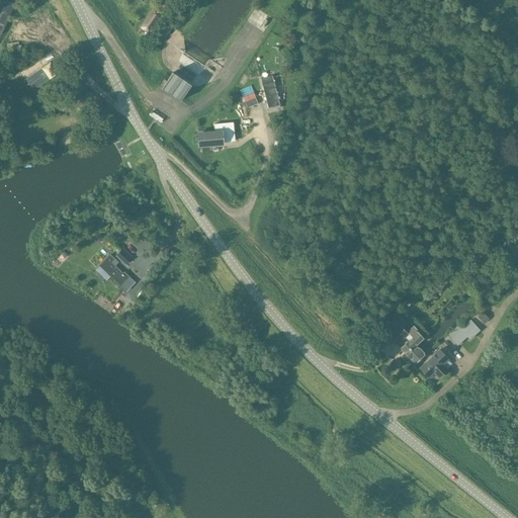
[(17,7),(7,2),(0,16),(0,33),(4,35),(17,7)]
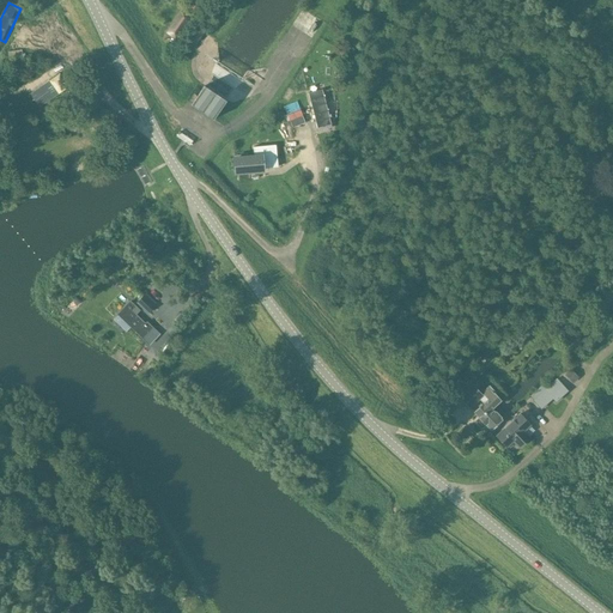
[(176,38),(192,17),(183,11),(167,34),(176,38)]
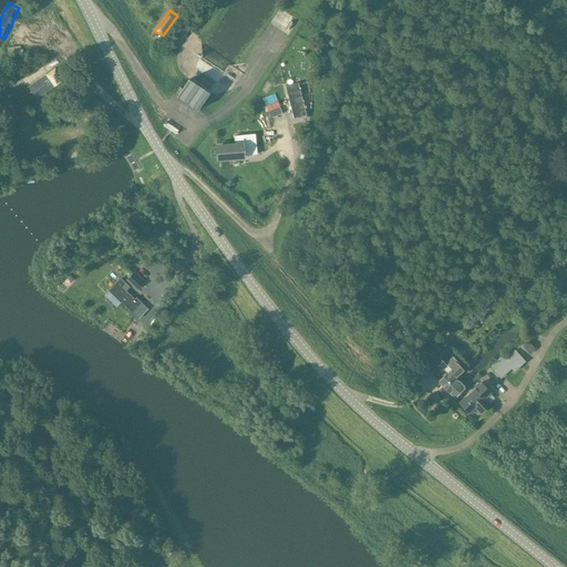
[(182,41),(191,29),(183,23),(174,35),(182,41)]
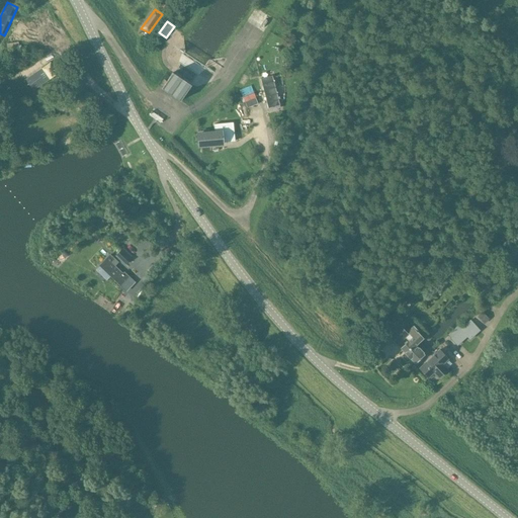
[(163,89),(181,101),(191,85),(173,73),(163,89)]
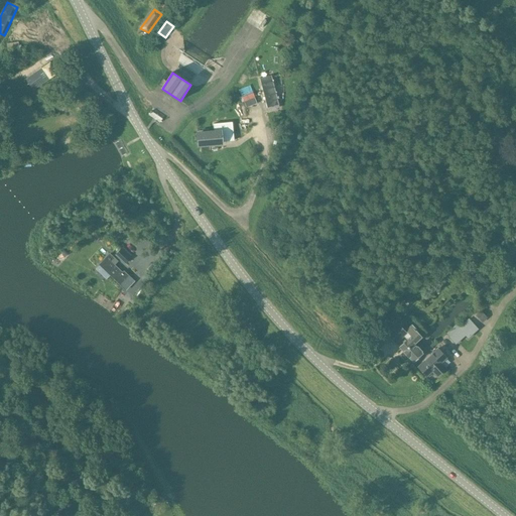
[(279,107),(272,75),(260,77),(267,110),(279,107)]
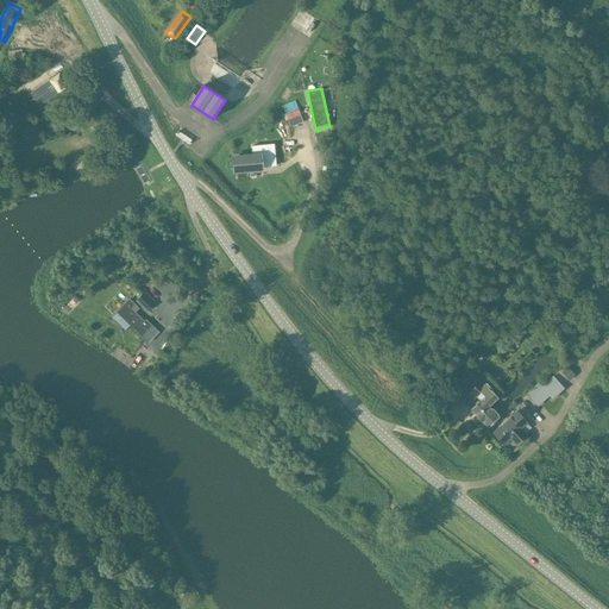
[(299,108),(284,114),(287,120),(301,114),(299,108)]
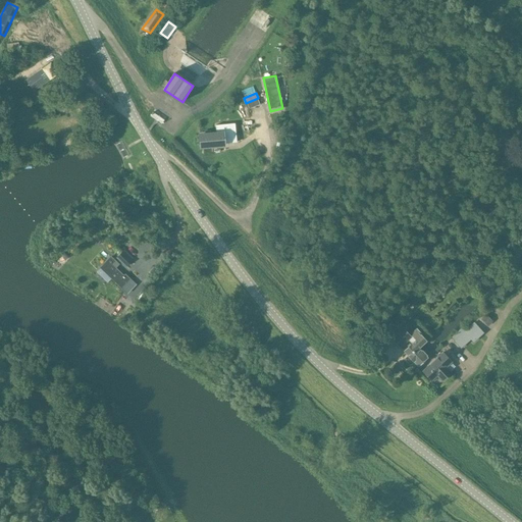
[(201,148),(224,145),(238,144),(237,137),(243,136),(243,132),(229,133),(229,134),(223,134),(223,133),(200,135),(201,148)]
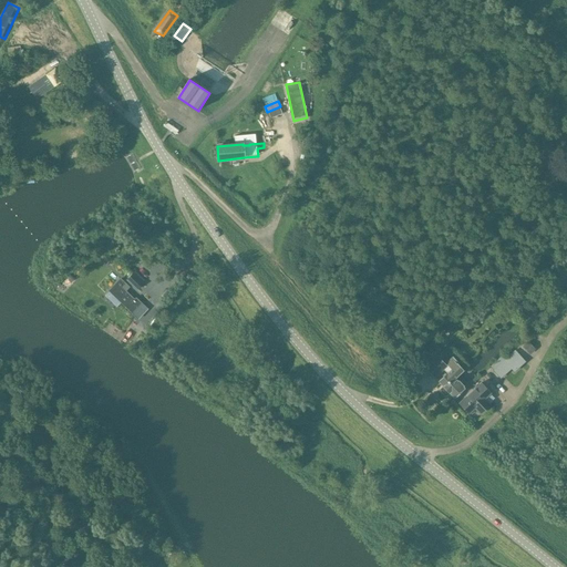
[(133,315),(137,319),(146,310),(142,306),(133,315)]
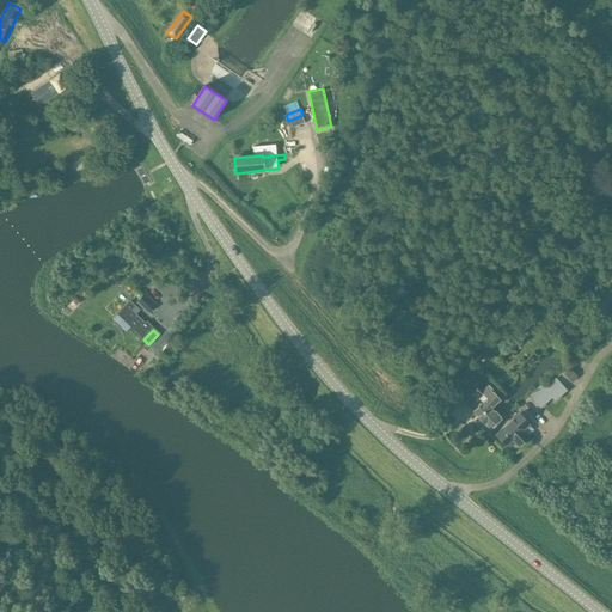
[(574,385),(576,373),(564,369),(562,381),(574,385)]
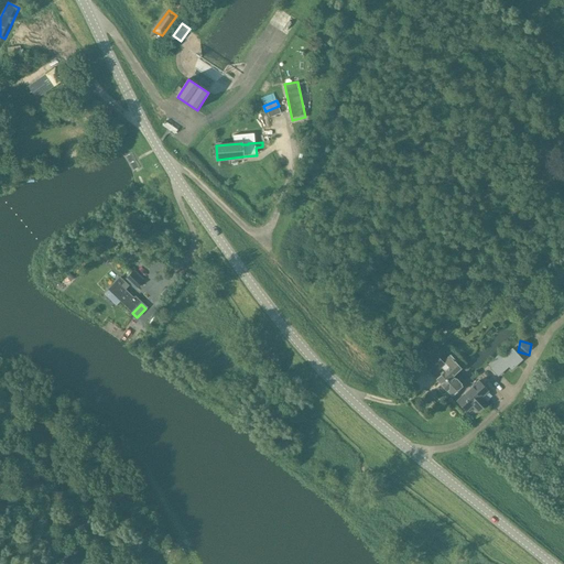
[(511,371),(523,360),(509,345),(489,364),(491,367),(490,368),(498,377),(509,368),(511,371)]
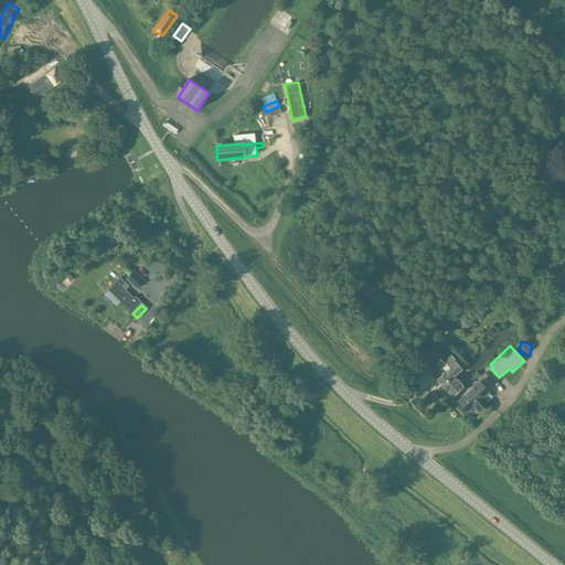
[(443,369),(446,372),(438,381),(452,396),(462,387),(452,377),(461,369),(456,363),(457,362),(451,356),(445,362),(446,363),(445,365),(436,355),(424,366),(434,376),(443,369)]
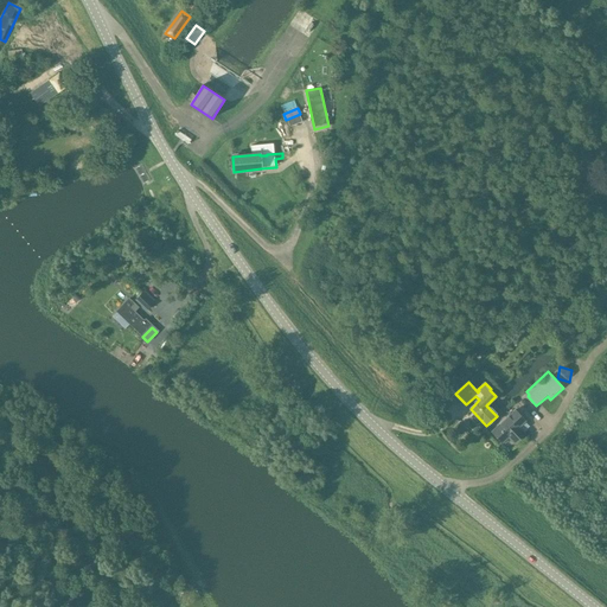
[(516,410),(492,432),(503,442),(509,436),(515,443),(525,433),(519,427),(525,421),(516,410)]
